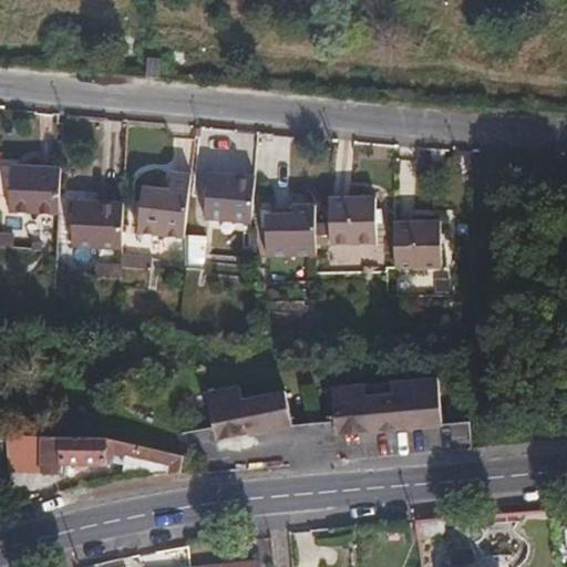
[(250,217),(254,172),(207,167),(204,214),(250,217)]
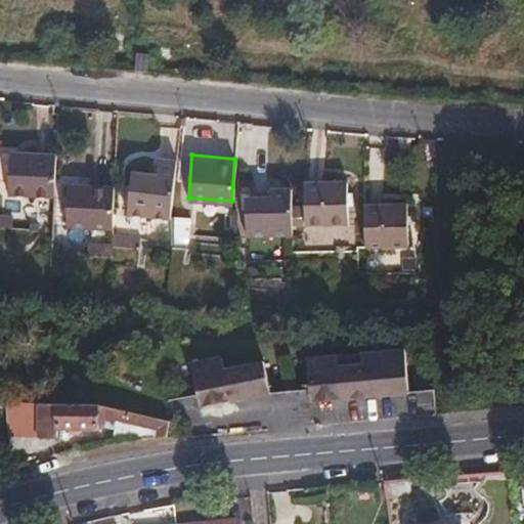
[(169,217),(175,157),(156,156),(155,173),(130,172),(127,214),(169,217)]
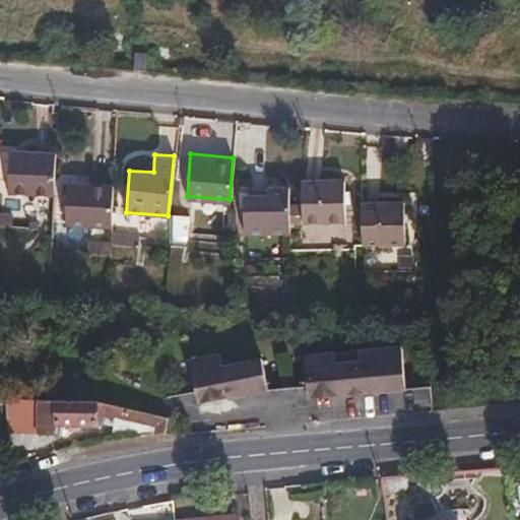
[(48,198),(49,155),(2,155),(2,198),(48,198)]
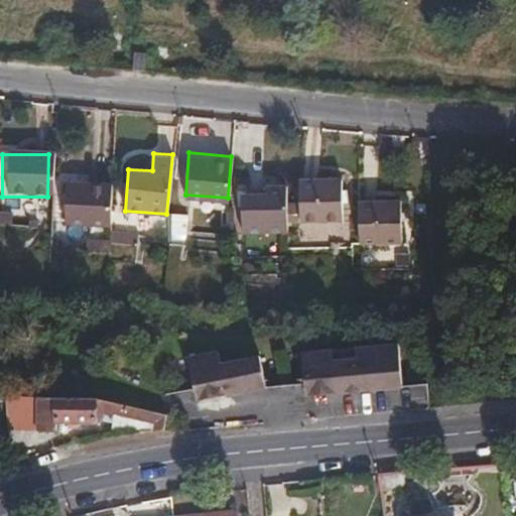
[(343,210),(343,168),(298,167),(297,210),(343,210)]
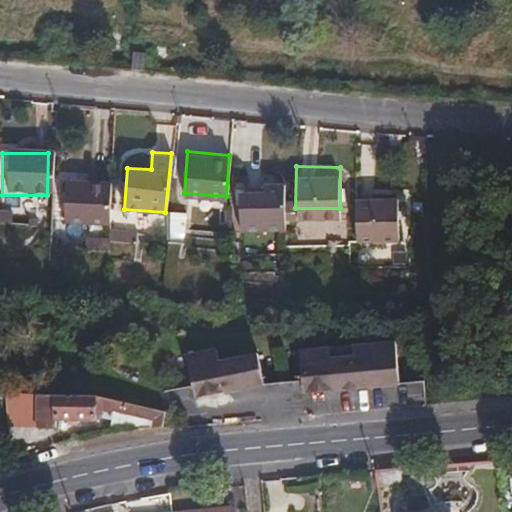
[(105,226),(106,183),(60,183),(60,226),(105,226)]
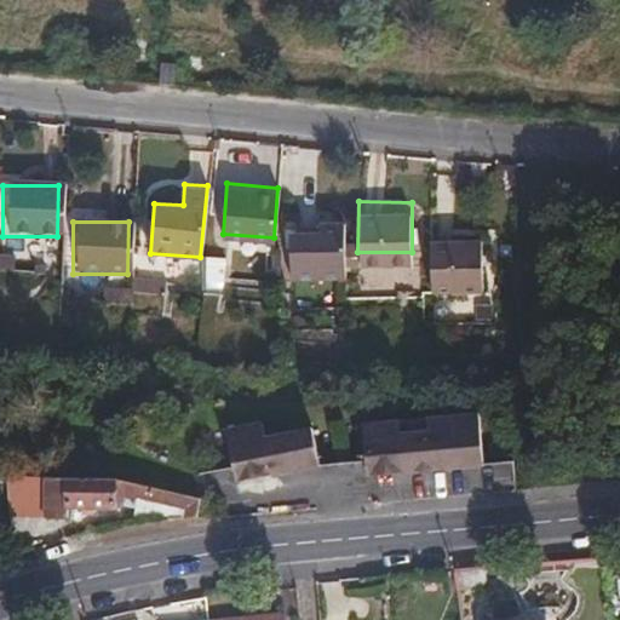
[(345,282),(346,227),(320,227),(320,229),(320,236),(290,235),(288,281),(345,282)]
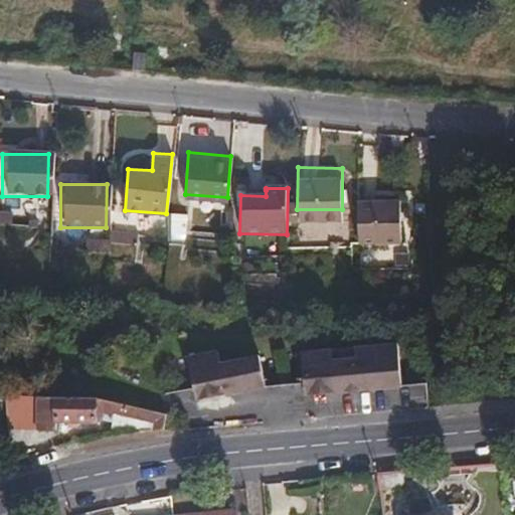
[(400,233),(399,192),(355,192),(355,233),(400,233)]
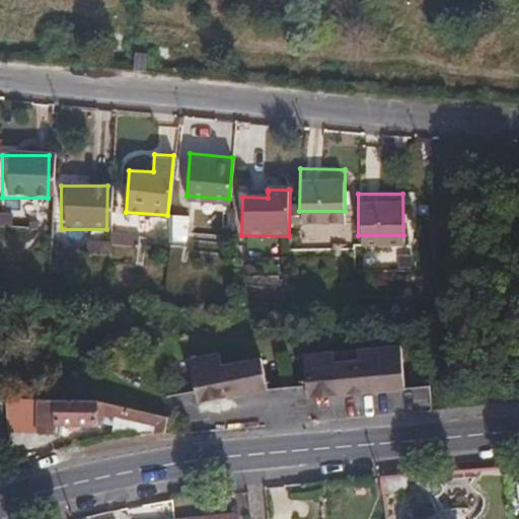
[(401,379),(398,344),(356,347),(356,357),(332,359),(331,349),(300,351),(304,395),(359,391),(358,382),(401,379)]
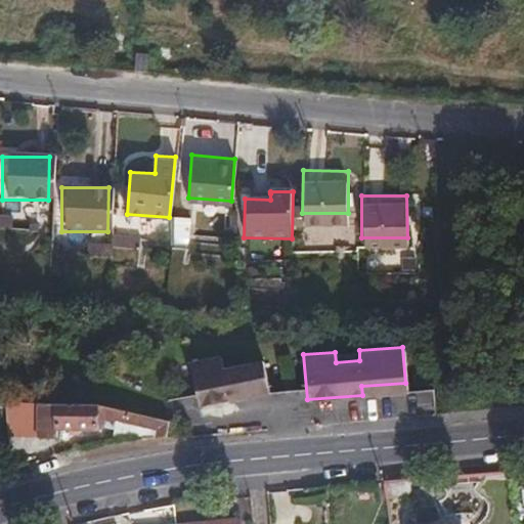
[(184,357),(191,402),(262,390),(257,358),(217,364),(215,353),(184,357)]
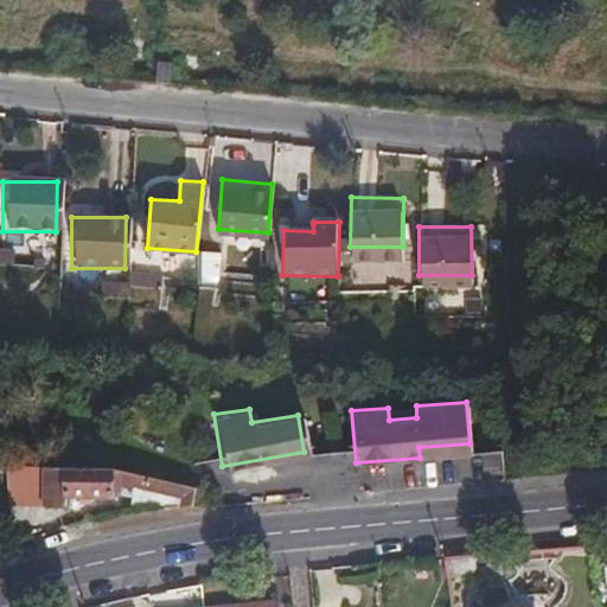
[(471,453),(470,443),(419,447),(420,458),(471,453)]
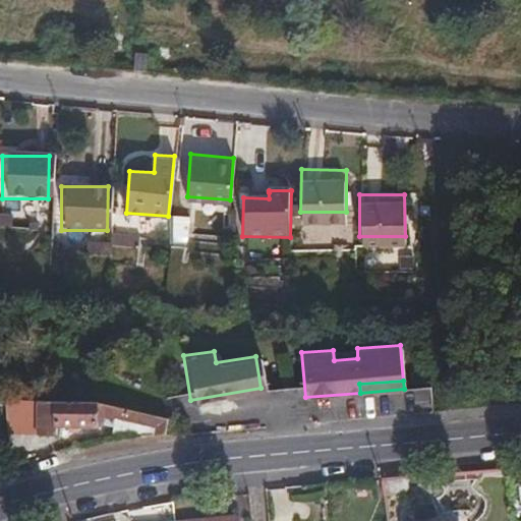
[(95,423),(97,413),(150,423),(150,431),(166,430),(169,415),(97,402),(39,399),(39,423),(95,423)]
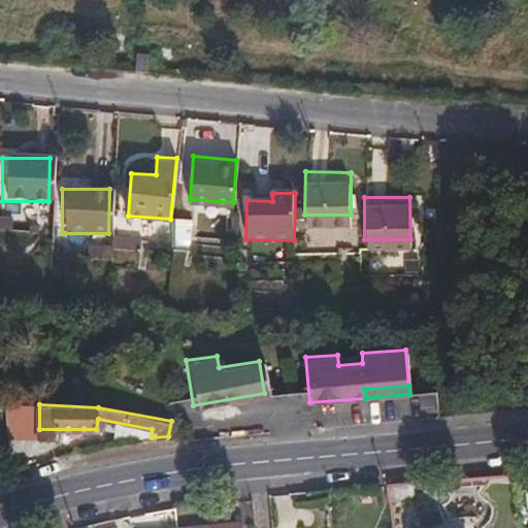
[(402,496),(401,482),(388,483),(389,497),(402,496)]
